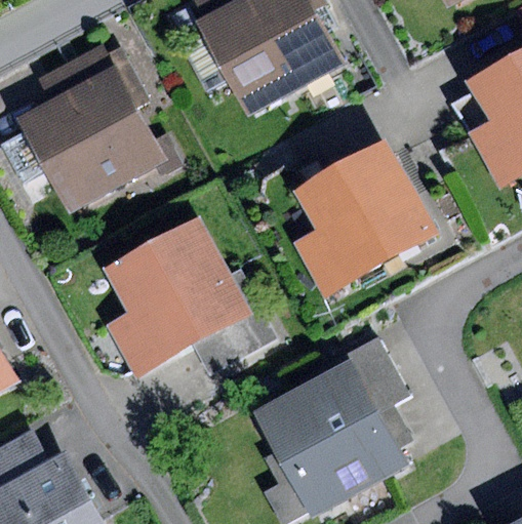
[(193,0),(202,18),(237,0),(193,0)]
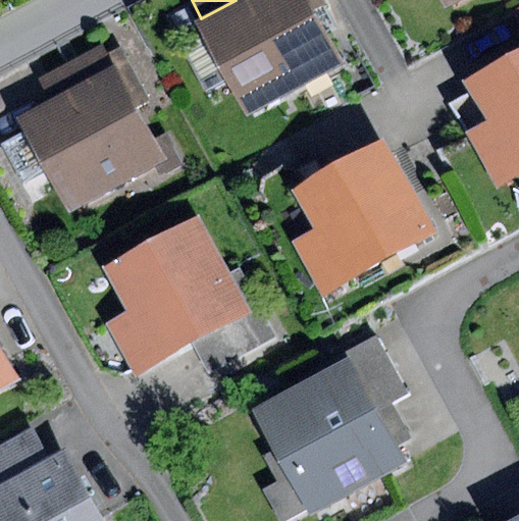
[(236,0),(201,18),(196,21),(244,112),(340,62),(307,0),(236,0)]
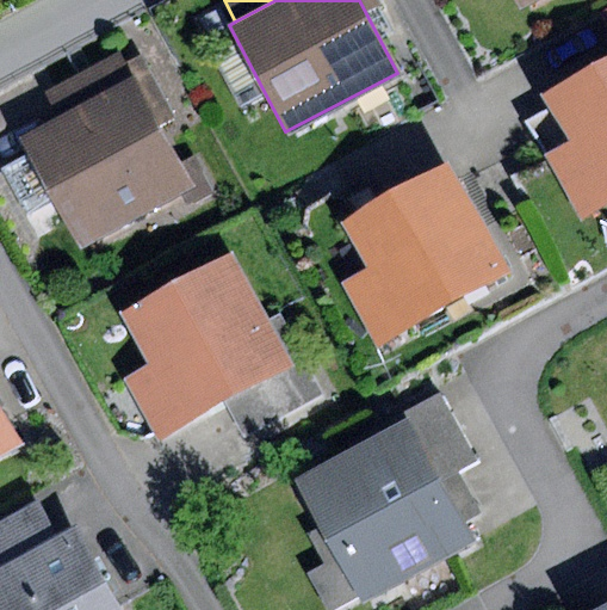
[(606,7),(595,14),(606,36),(606,7)]
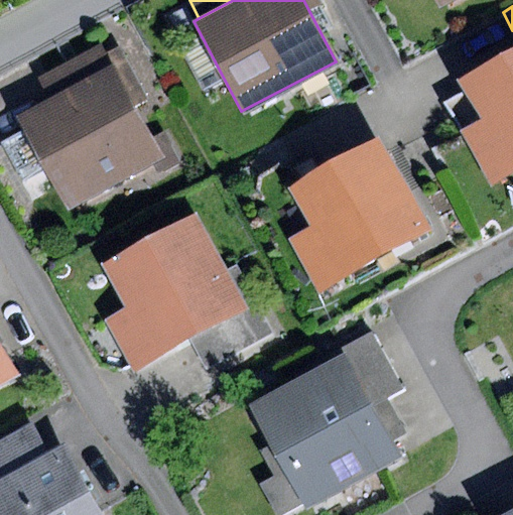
[(48,98),(110,63),(99,42),(36,76),(48,98)]
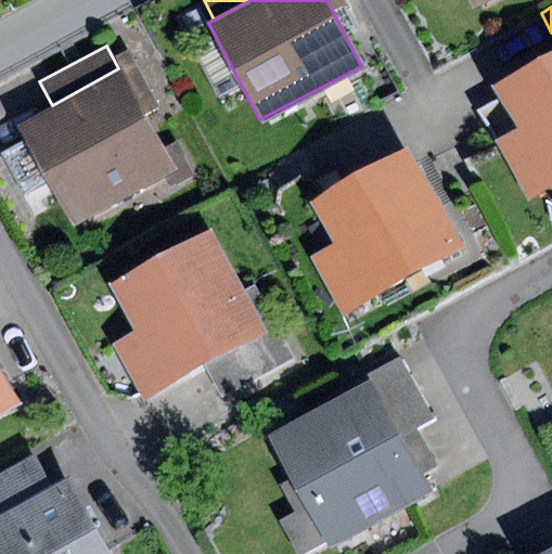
[(516,127),(495,139),(527,200),(551,185),(551,55),(495,88),(516,127)]
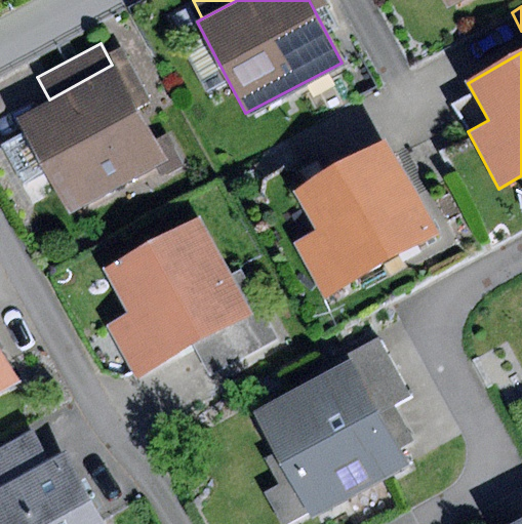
[(49,99),(14,118),(68,214),(168,160),(115,63),(112,65),(49,99)]
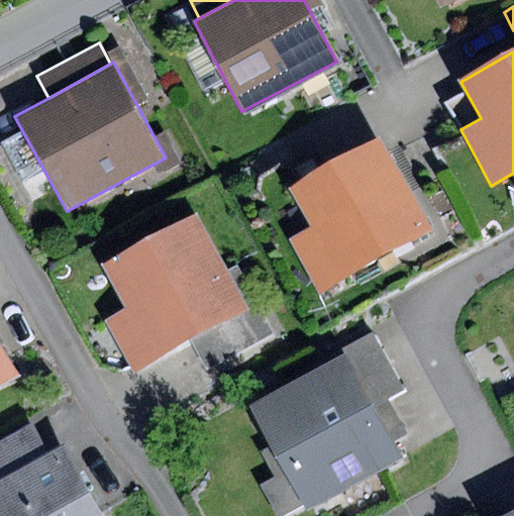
[(309,227),(287,239),(316,293),(429,230),(379,137),(287,188),(309,227)]
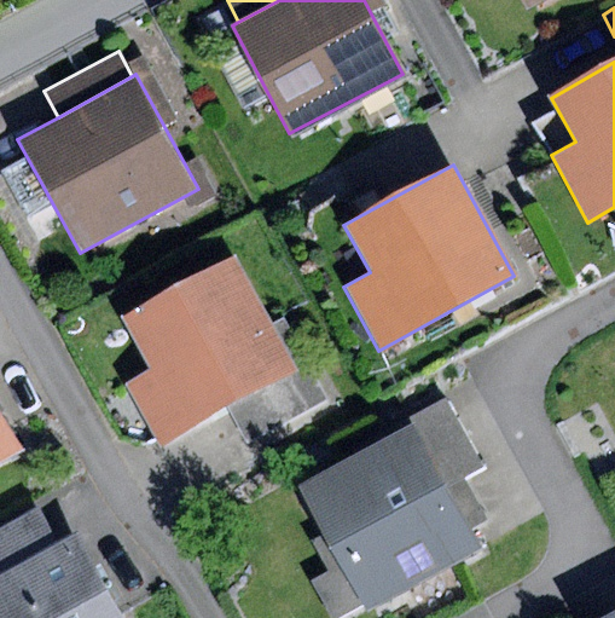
[(233,256),(121,317),(150,369),(122,385),(157,449),(226,411),(296,373),(233,256)]
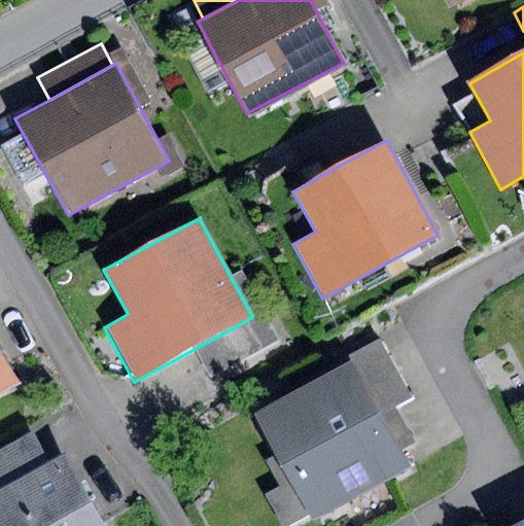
[(252,317),(193,350),(208,378),(277,340),(262,312),(252,317)]
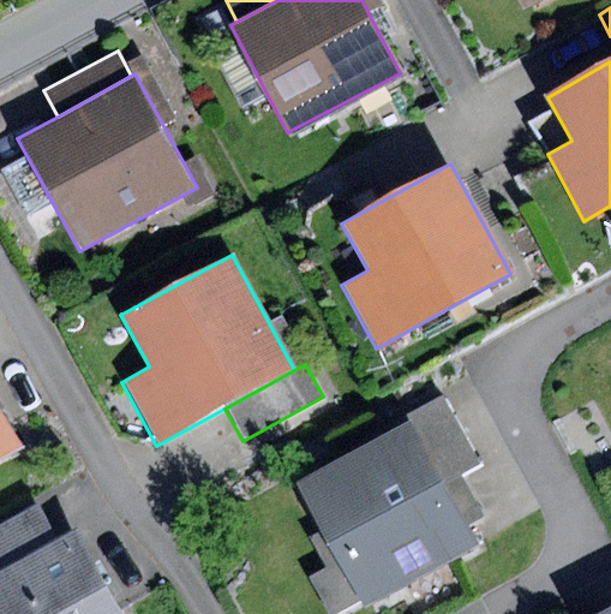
[(408,421),(442,482),(478,463),(439,394),(405,415),(408,421)]
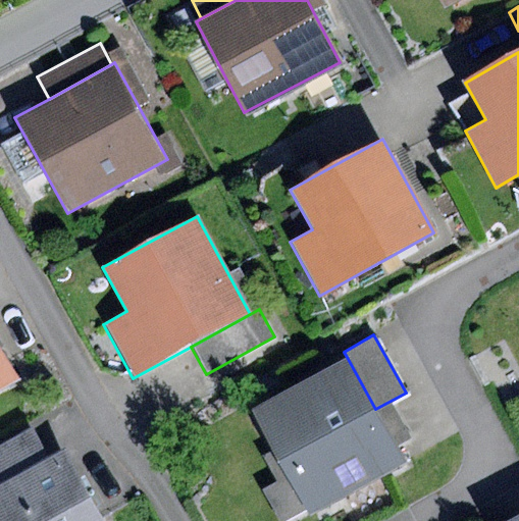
[(0,385),(17,376),(0,345),(0,385)]
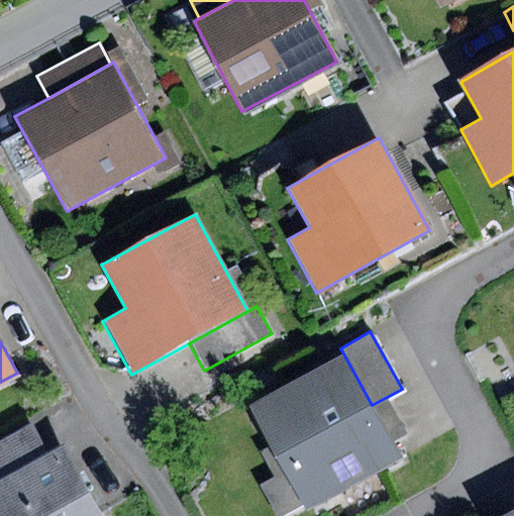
[(343,353),(247,405),(303,508),(399,456),(372,405),(343,353)]
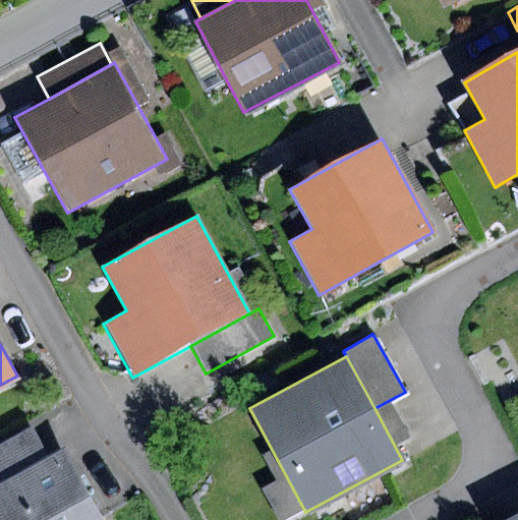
[(0,483),(46,459),(30,427),(0,442),(0,483)]
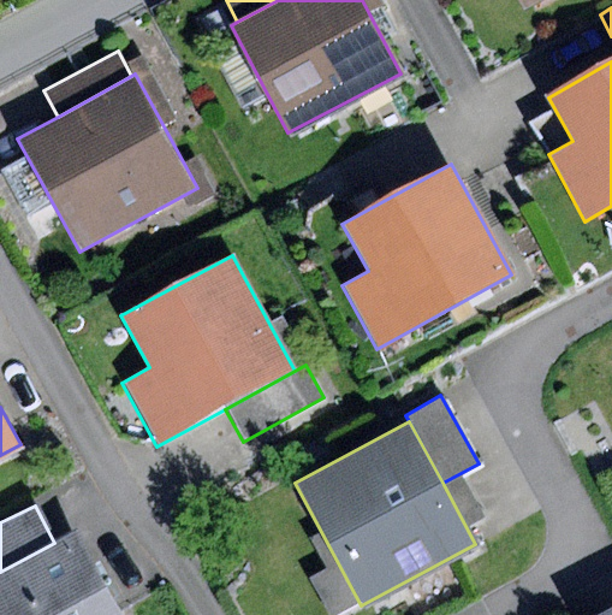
[(0,614),(120,614),(76,532),(54,543),(0,572),(0,614)]
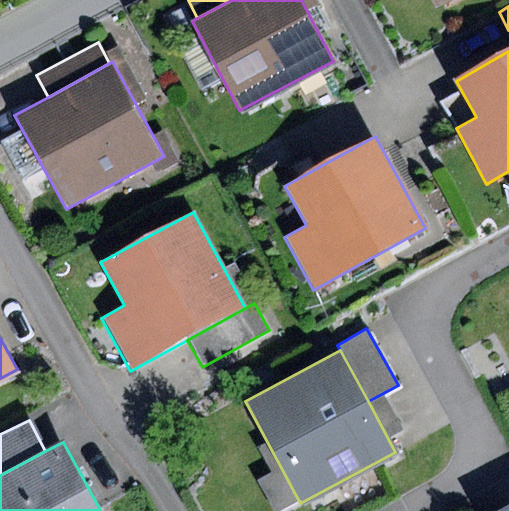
All buildings are outlined.
